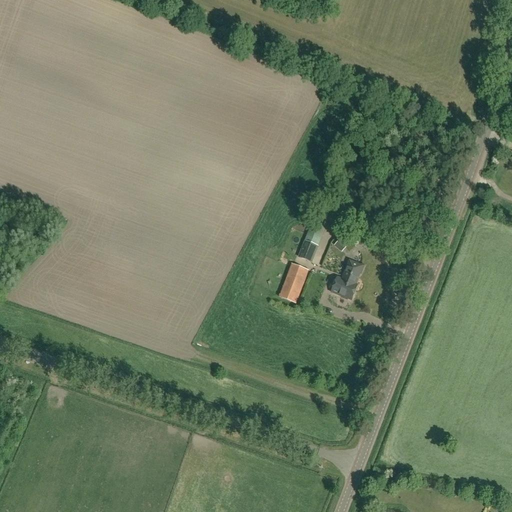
[(310,227),(323,232),(326,225),(314,220),(313,220),(310,227)]
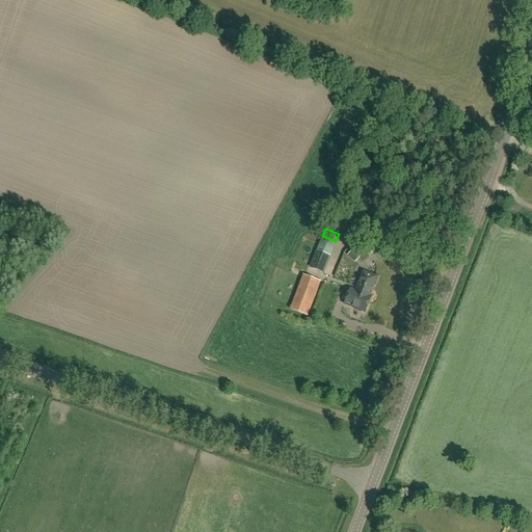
[(330,256),(317,250),(311,268),(324,273),(330,256)]
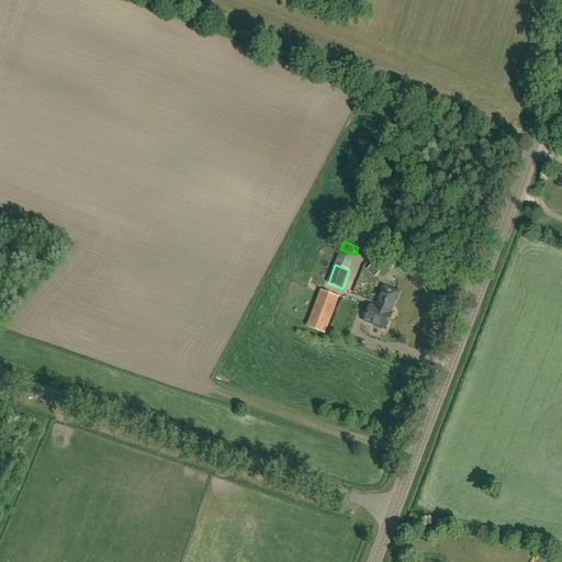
[(371,265),(367,270),(373,276),(378,271),(371,265)]
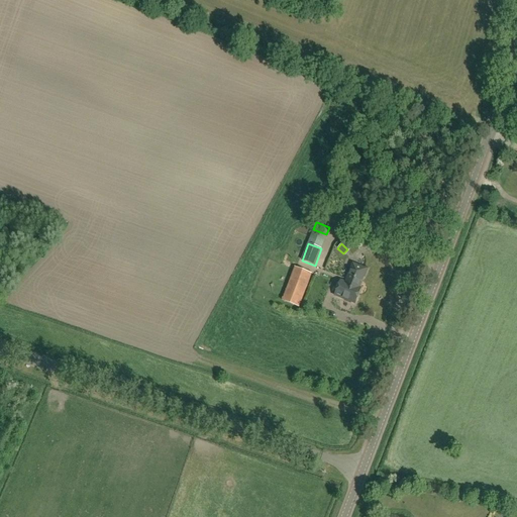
[(351,302),(355,303),(362,289),(359,288),(364,277),(365,277),(368,270),(353,265),(346,283),(341,281),(335,295),(345,299),(345,300),(351,302)]
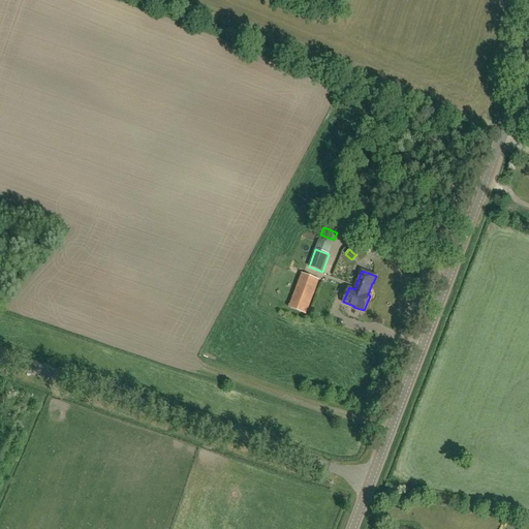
[(319,280),(302,273),(288,308),(306,314),(319,280)]
